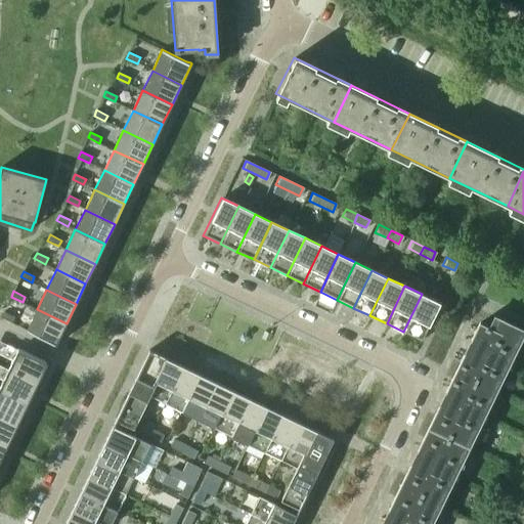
[(439,303),(422,294),(403,332),(421,340),(439,303)]
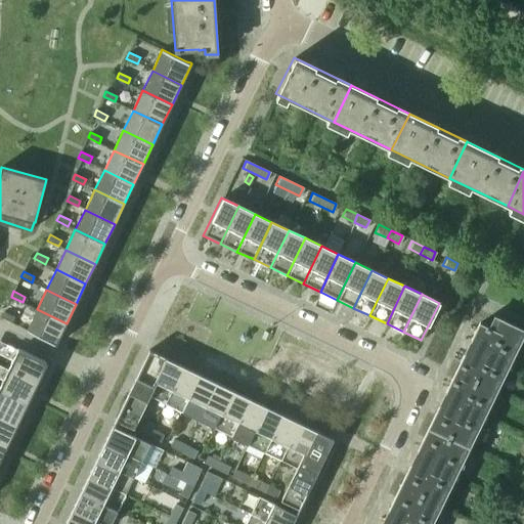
[(67,323),(37,309),(27,330),(54,344),(56,345),(67,323)]
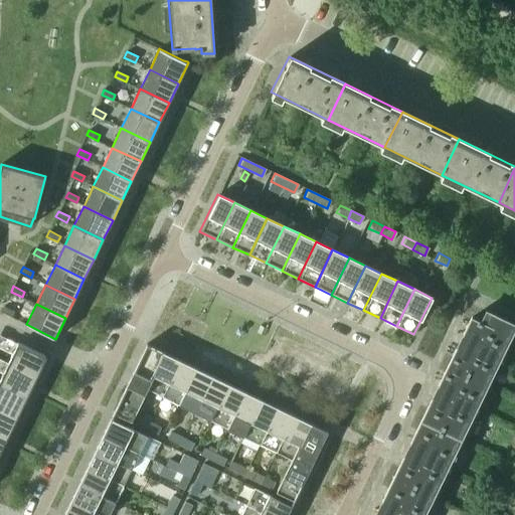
[(4,306),(1,311),(12,317),(15,311),(4,306)]
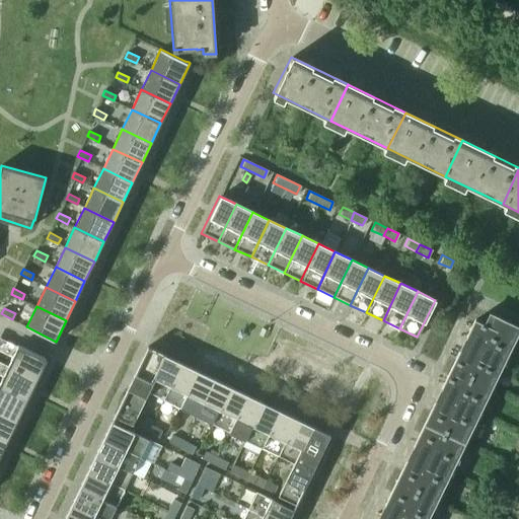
[(447,373),(484,390),(515,325),(490,313),(485,325),(472,319),(447,373)]
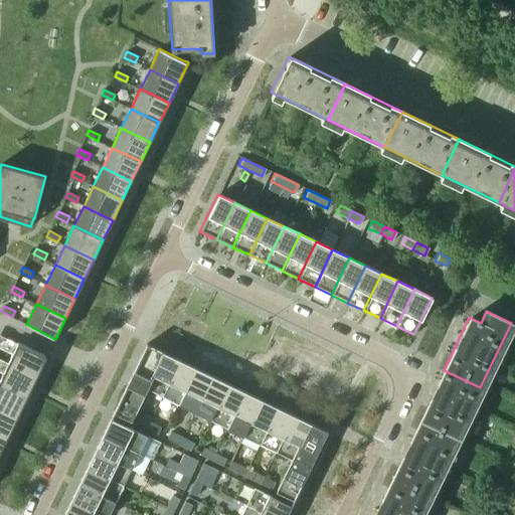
[(8,363),(37,376),(47,355),(45,355),(18,342),(8,363)]
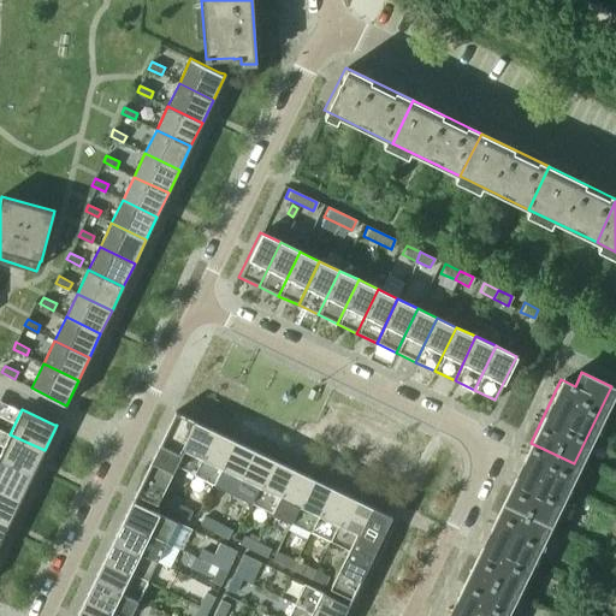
[(153,452),(176,463),(195,422),(173,412),(153,452)]
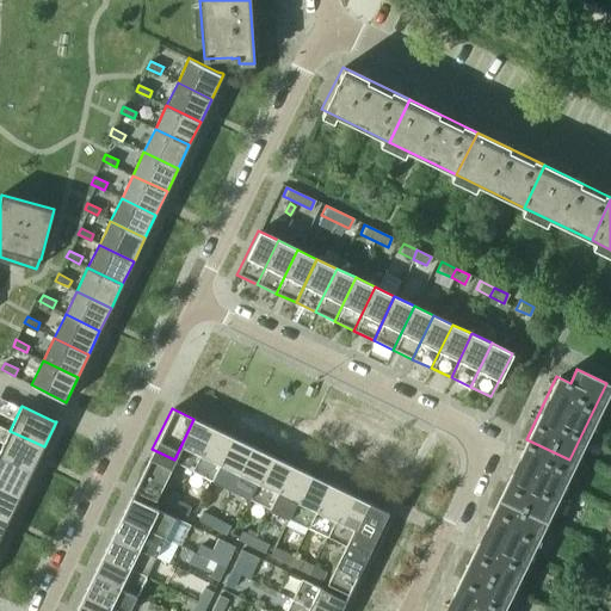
[(214,429),(193,419),(174,460),(173,462),(192,471),(214,429)]
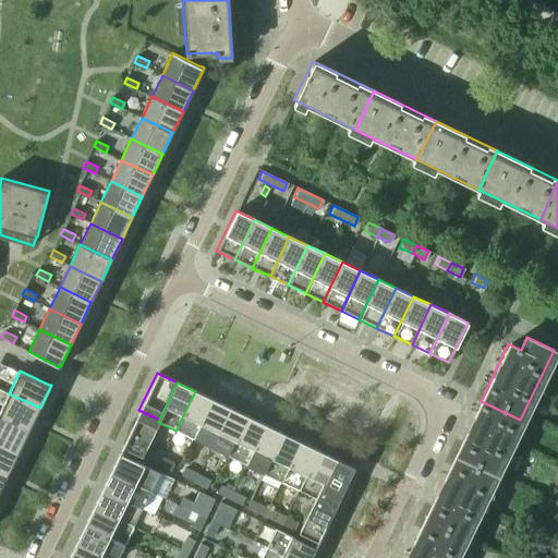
[(213,399),(195,391),(176,431),(193,439),(213,399)]
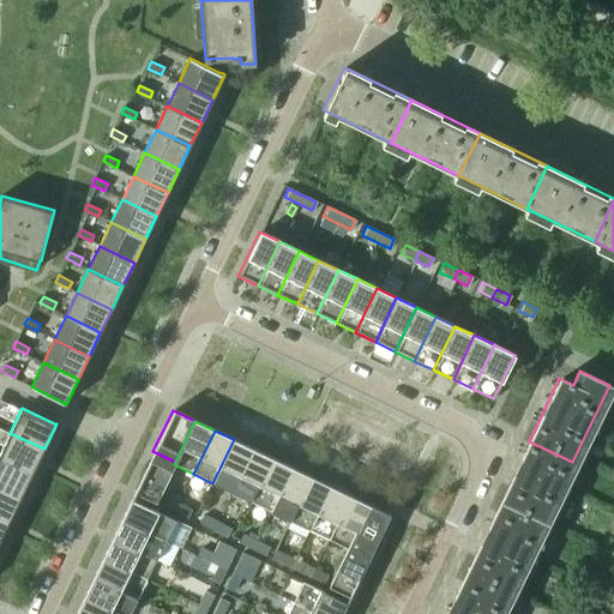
[(10,433),(0,451),(0,456),(32,473),(44,449),(10,433)]
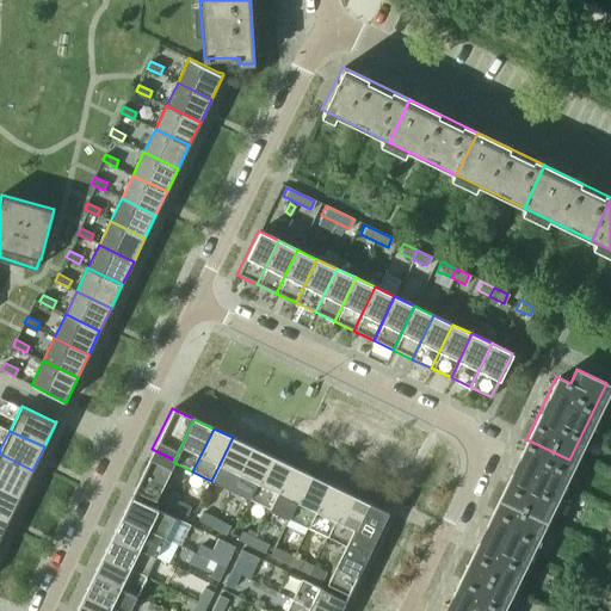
[(251,446),(233,437),(211,481),(230,491),(251,446)]
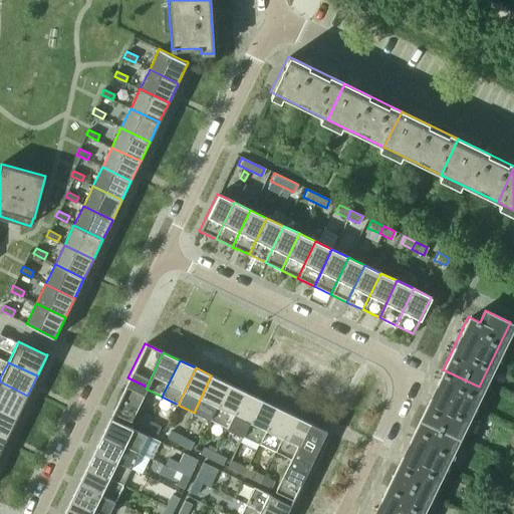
[(452,442),(479,387),(443,369),(417,425),(452,442)]
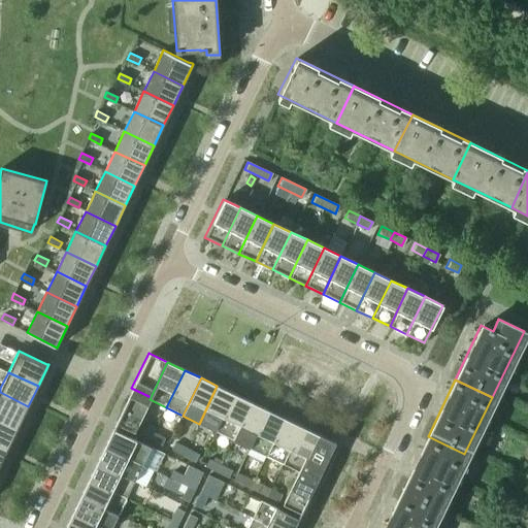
[(233,394),(217,386),(199,424),(215,431),(233,394)]
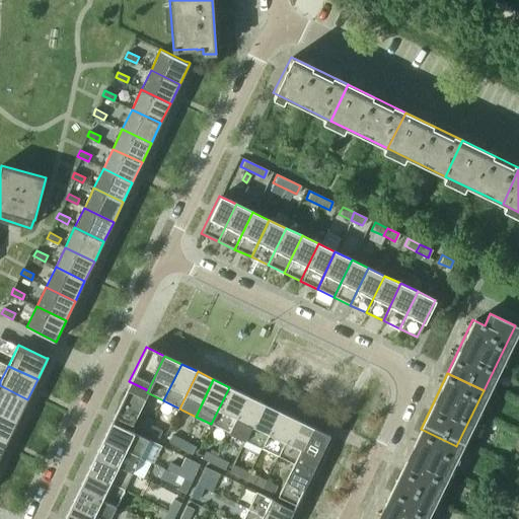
[(147,392),(148,390),(129,381),(113,416),(131,425),(147,392)]
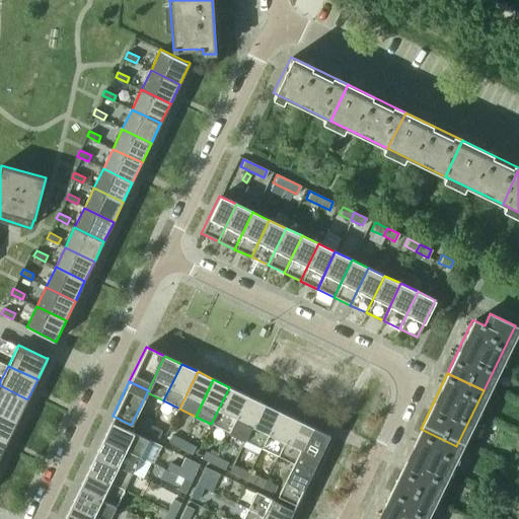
[(0,410),(18,419),(27,399),(0,385),(0,410)]
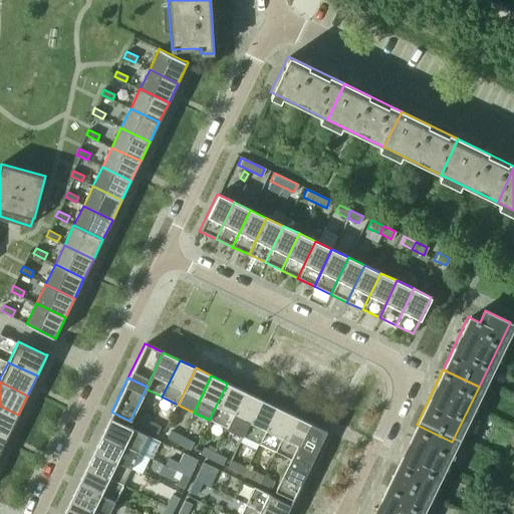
[(209,420),(225,428),(243,391),(227,383),(209,420)]
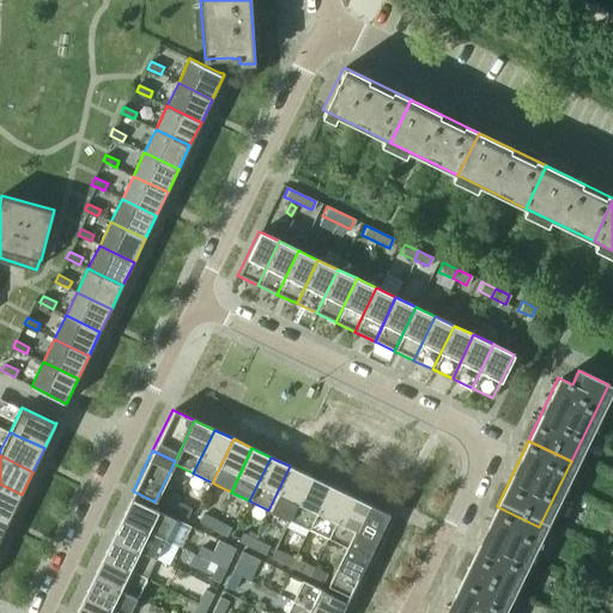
[(309,475),(290,466),(268,510),(287,520),(309,475)]
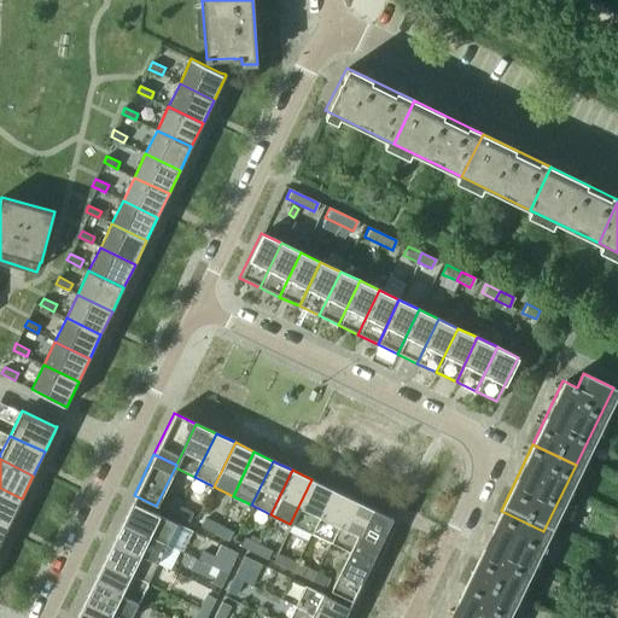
[(331,488),(312,479),(290,524),(309,532),(331,488)]
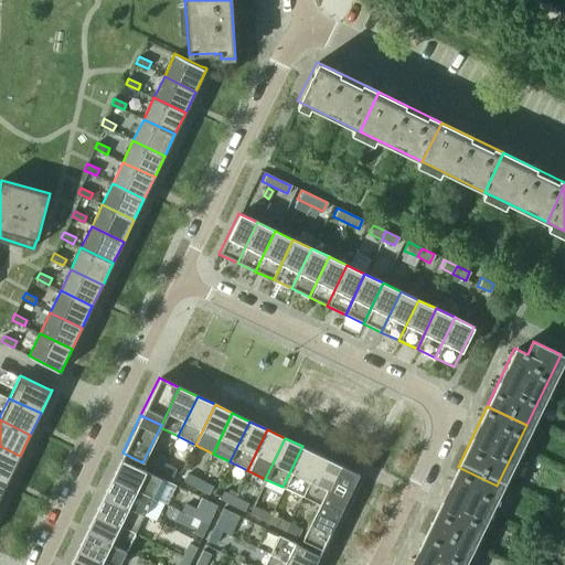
[(0,446),(0,472),(10,478),(20,456),(0,446)]
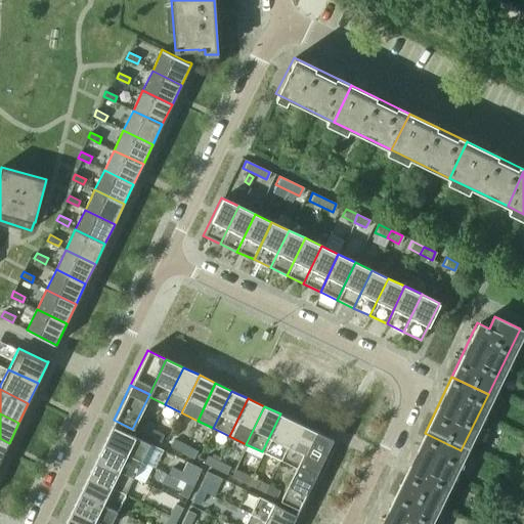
[(297,422),(280,413),(262,451),(278,460),(297,422)]
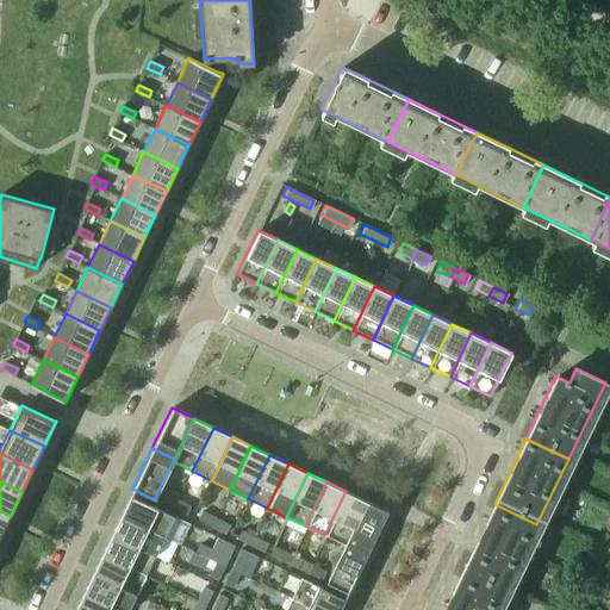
[(160,500),(173,508),(178,498),(180,493),(172,489),(169,493),(165,491),(160,500)]
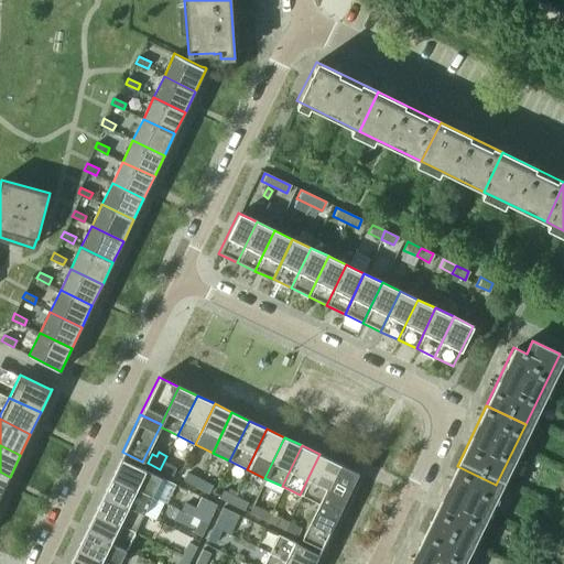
[(337,463),(320,454),(300,495),(317,503),(318,501),(337,463)]
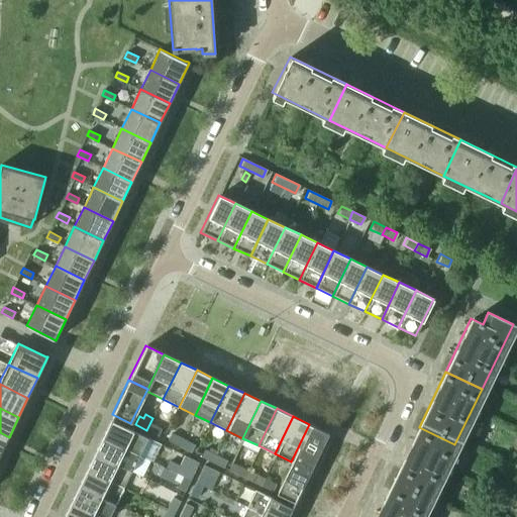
[(101,437),(138,454),(146,437),(109,420),(101,437)]
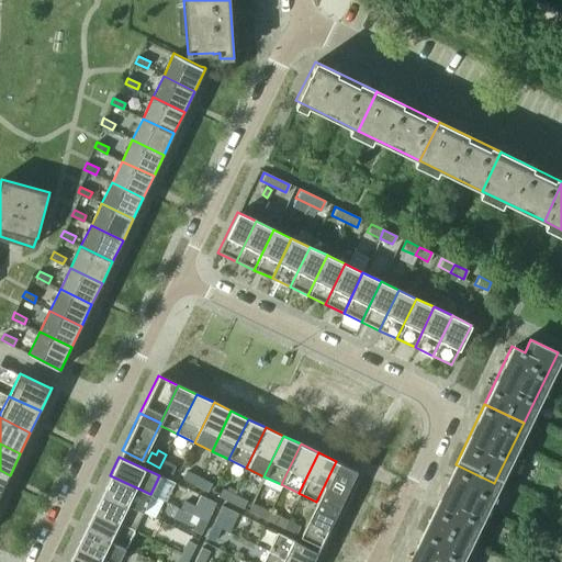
[(176,464),(164,459),(159,468),(172,473),(176,464)]
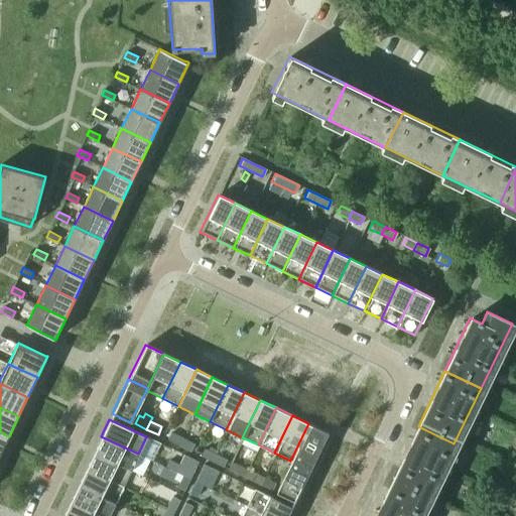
[(327,432),(308,423),(291,459),(310,467),(327,432)]
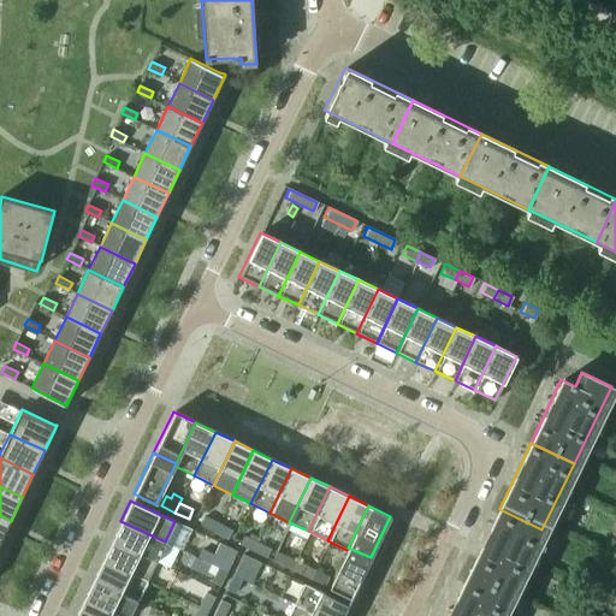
[(467,575),(510,597),(542,529),(499,509),(467,575)]
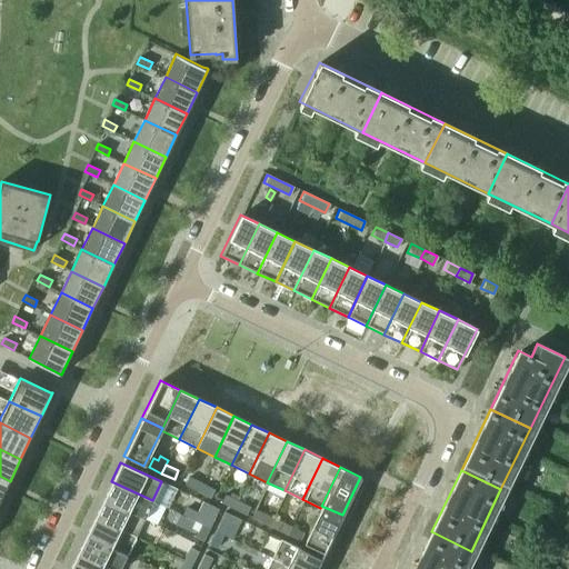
[(0,500),(10,481),(0,476),(0,500)]
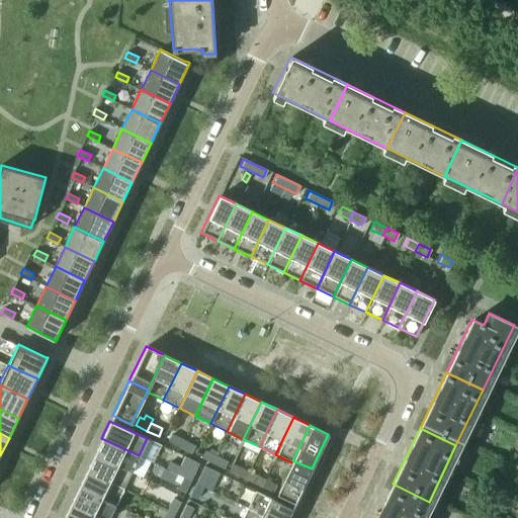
[(181,446),(184,439),(173,433),(169,441),(181,446)]
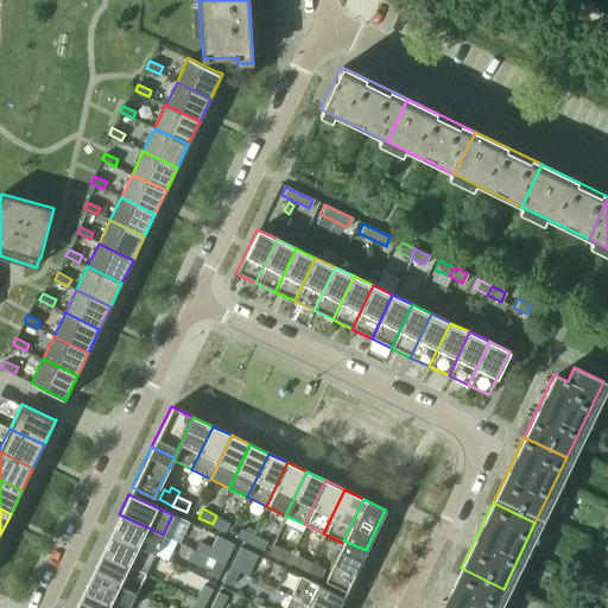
[(153,555),(163,534),(119,514),(109,533),(153,555)]
